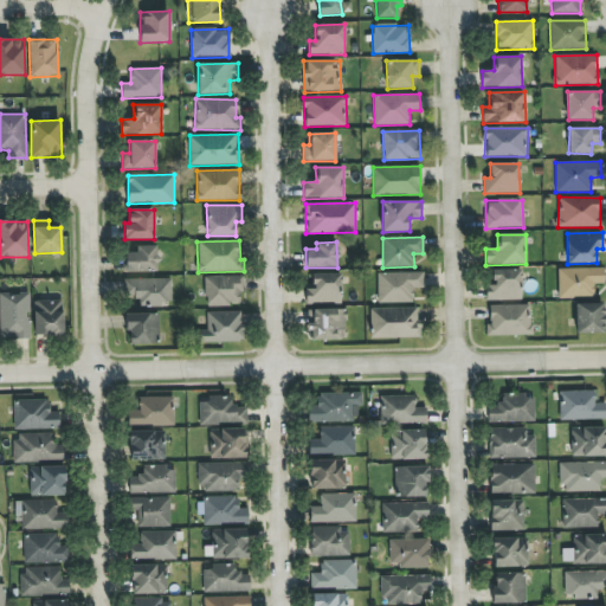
[(124,272),(158,271),(156,245),(136,246),(136,252),(124,253),(124,272)]
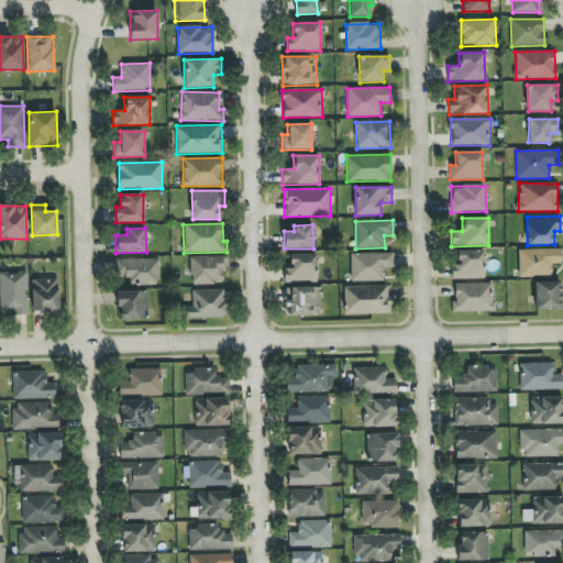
[(561,249),(518,250),(519,277),(552,276),(551,264),(561,264),(561,249)]
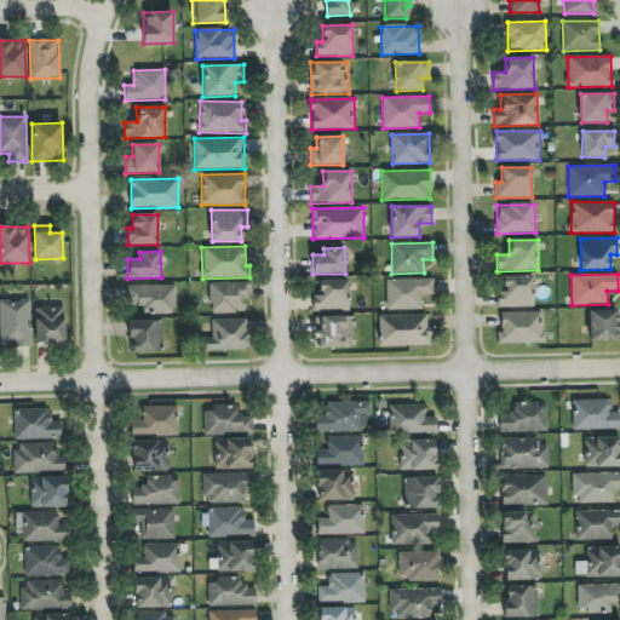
[(497,291),(498,308),(533,306),(533,276),(504,276),(504,291),(497,291)]
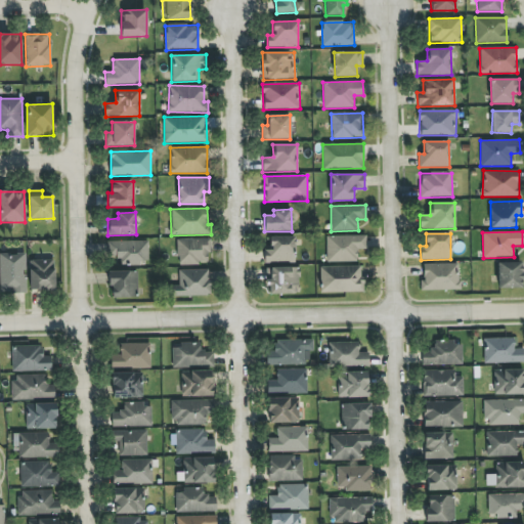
[(366,235),(326,236),(326,262),(358,262),(358,250),(366,250),(366,235)]
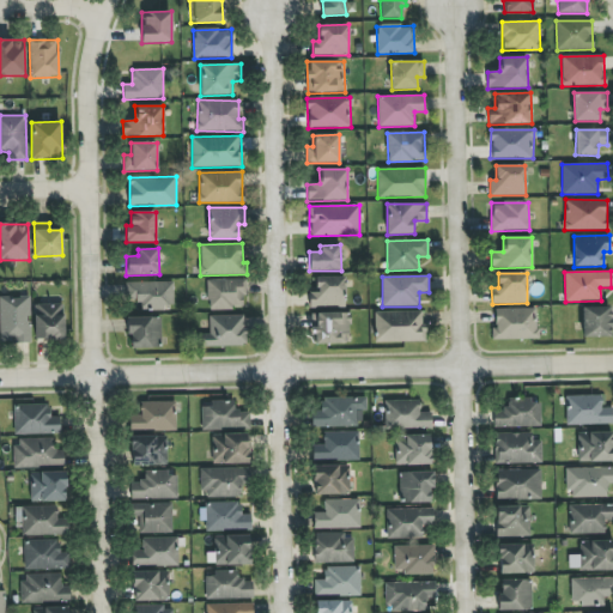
[(316,277),(316,292),(309,292),(310,308),(345,307),(345,277),(316,277)]
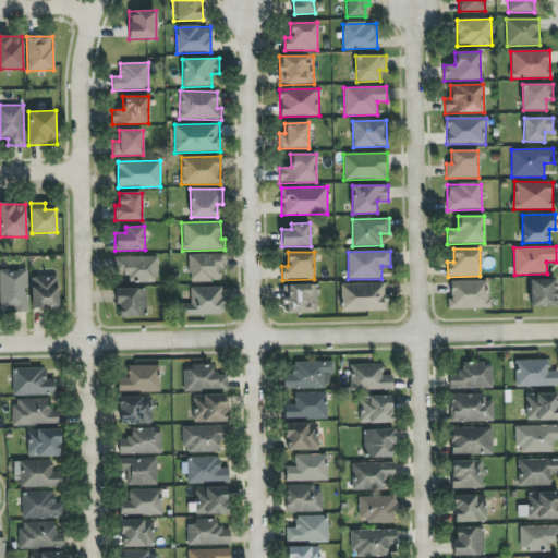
[(223,254),(189,255),(189,281),(223,281),(223,254)]
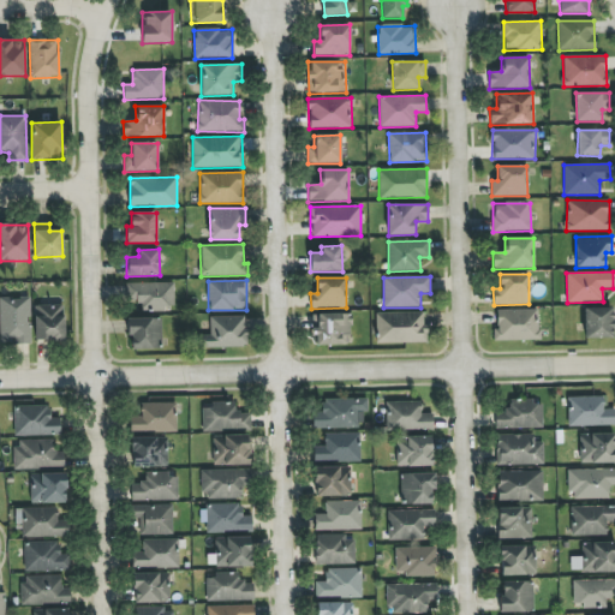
[(174,284),(125,282),(125,303),(142,303),(142,310),(173,311),(174,284)]
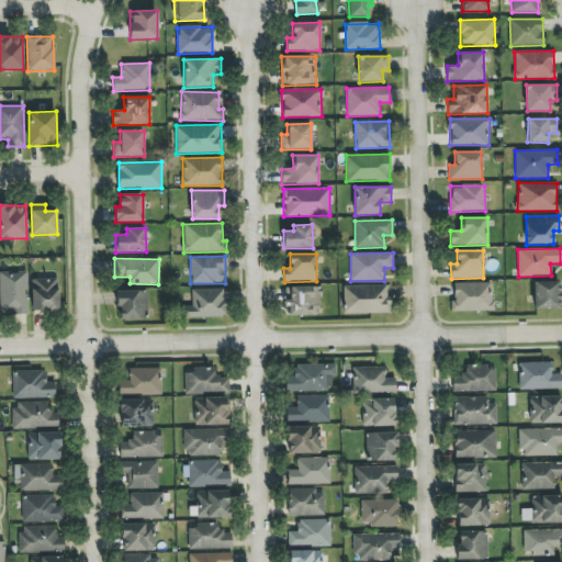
[(0,272),(0,294),(0,313),(27,314),(27,272),(0,272)]
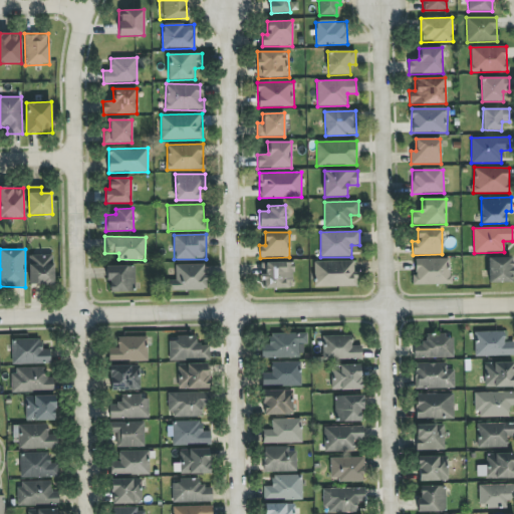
[(54,284),(53,255),(29,256),(29,285),(54,284)]
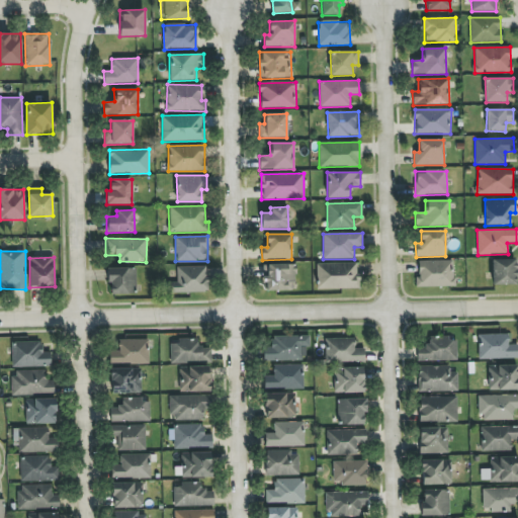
[(516,259),(492,259),(493,285),(517,284),(516,259)]
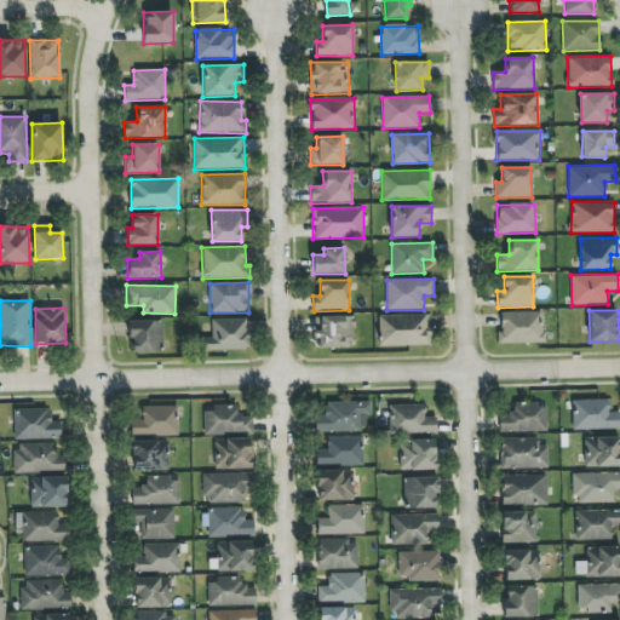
[(499,343),(543,344),(544,313),(499,313),(499,343)]
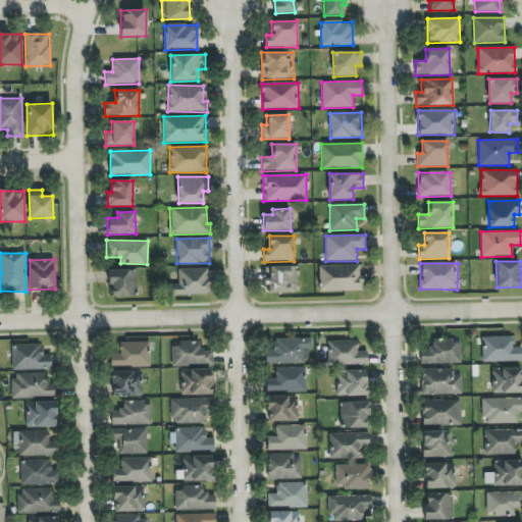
[(361,291),(361,265),(319,266),(320,292),(361,291)]
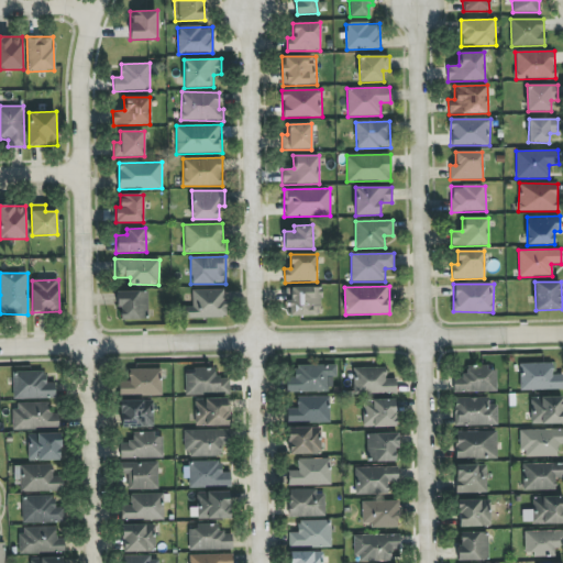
[(287,317),(320,316),(320,287),(286,288),(287,317)]
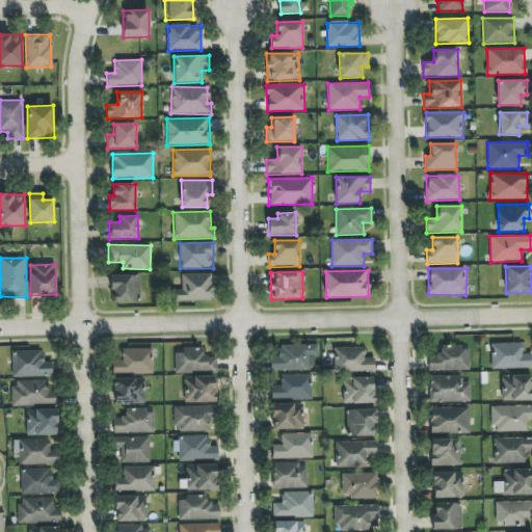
[(182,290),(174,290),(175,301),(213,300),(213,273),(182,274),(182,290)]
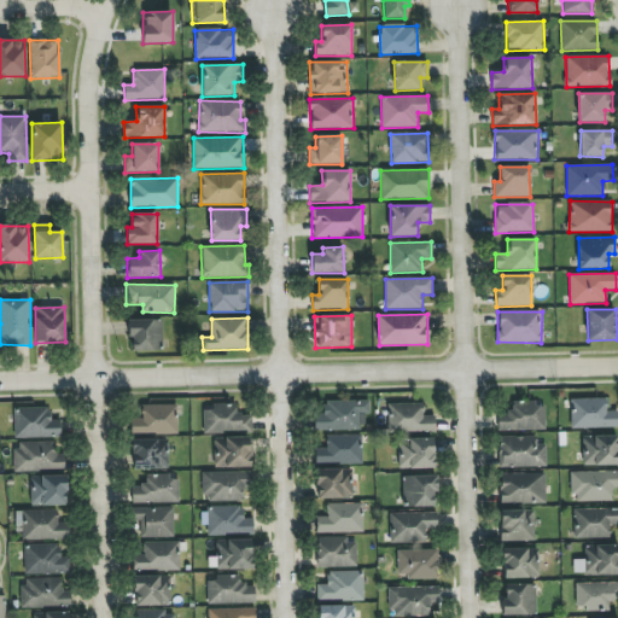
[(161,320),(129,320),(129,351),(161,351),(161,320)]
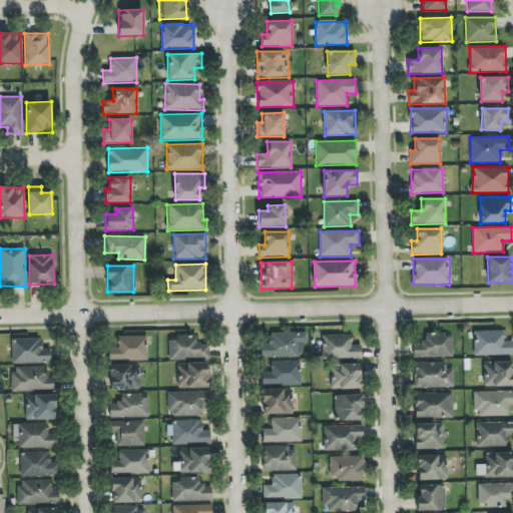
[(474,356),(512,354),(512,350),(512,341),(504,341),(503,331),(474,332),(474,356)]
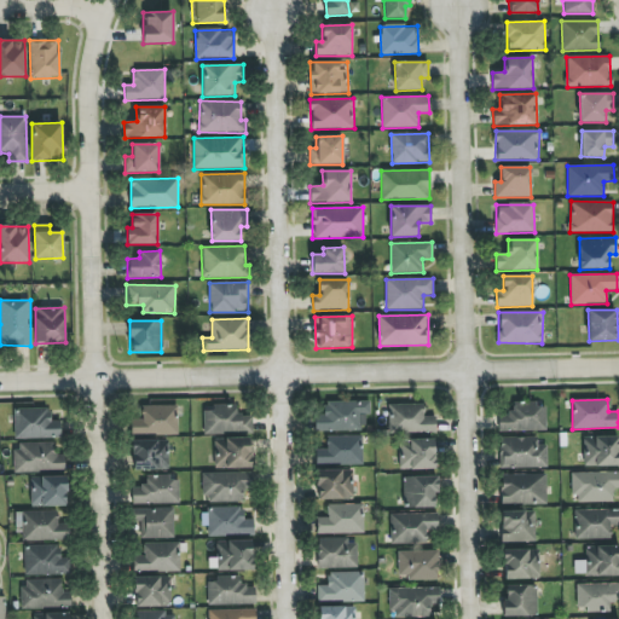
[(323,403),(323,415),(314,415),(316,432),(364,431),(364,415),(370,415),(370,401),(323,403)]
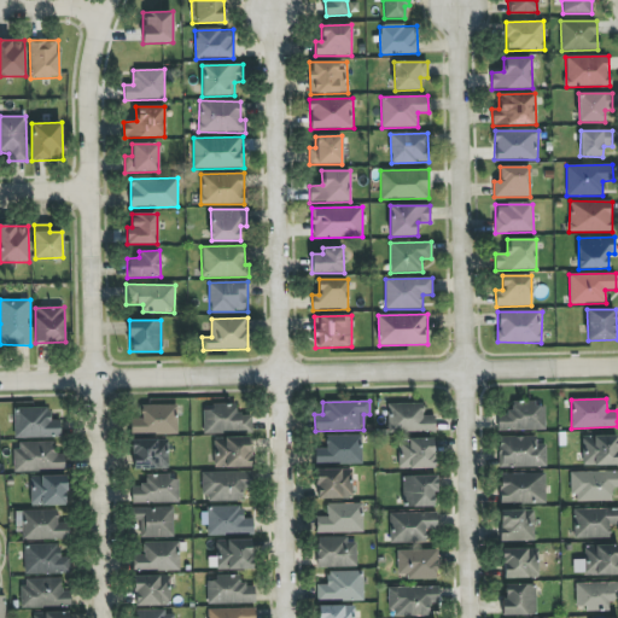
[(512,402),(512,413),(499,412),(499,430),(546,431),(546,403),(512,402)]
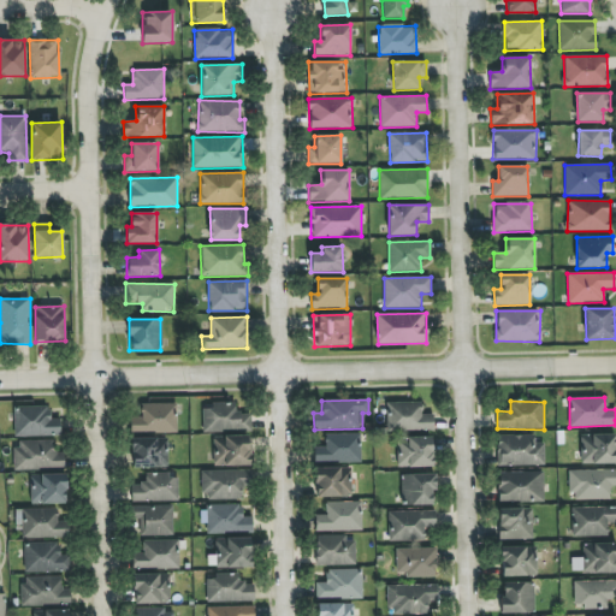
[(434,431),(433,414),(422,415),(422,402),(386,403),(388,431),(434,431)]
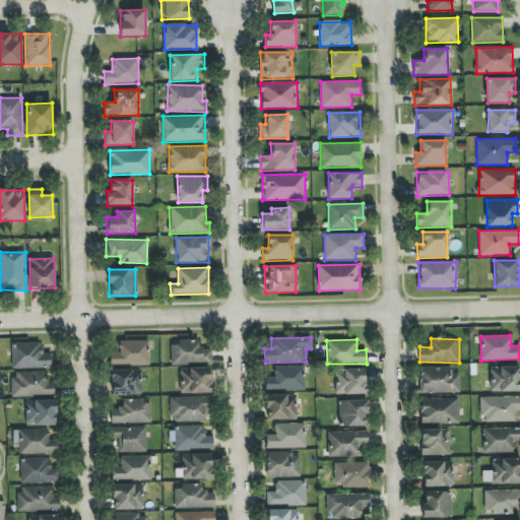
[(110,366),(149,365),(148,341),(119,341),(120,352),(110,352),(110,366)]
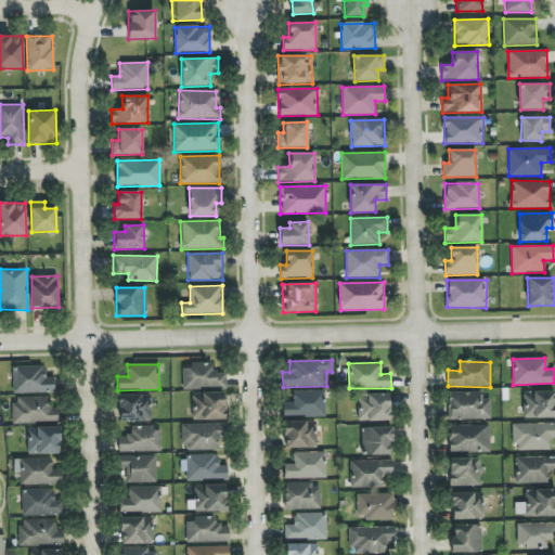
[(227,388),(226,372),(213,372),(213,364),(182,365),(183,388),(227,388)]
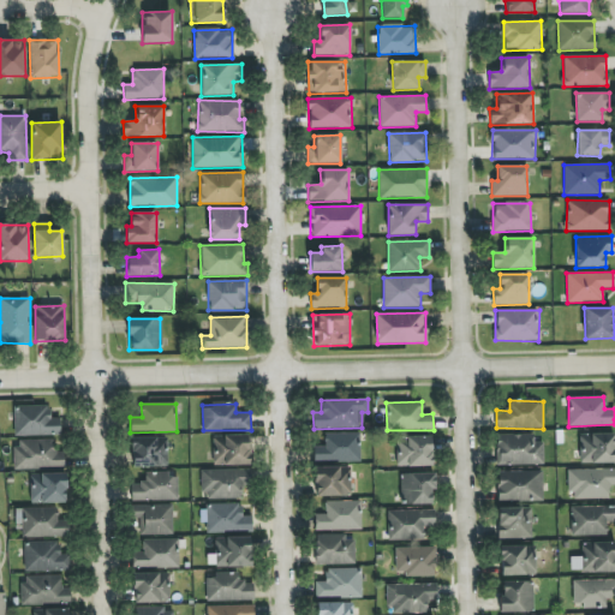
[(60,418),(49,418),(49,406),(15,406),(15,436),(60,435),(60,418)]
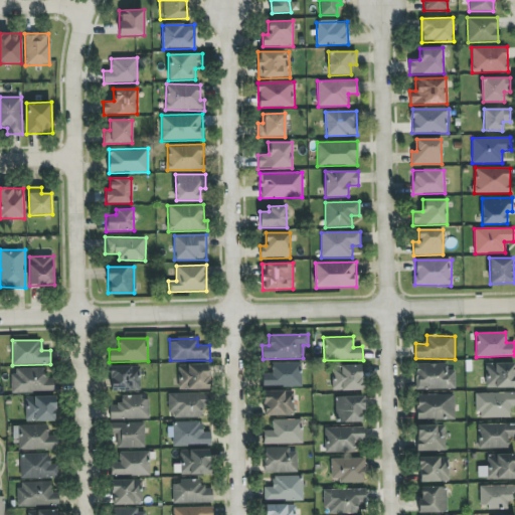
[(263,386),(302,386),(301,362),(272,363),(273,374),(263,374),(263,386)]
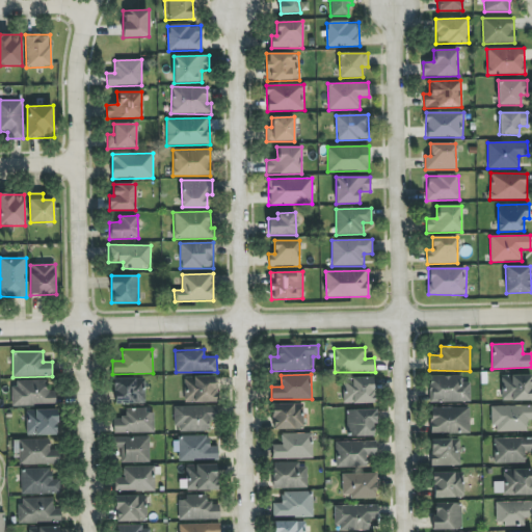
[(502,401),(531,400),(531,374),(501,375),(502,401)]
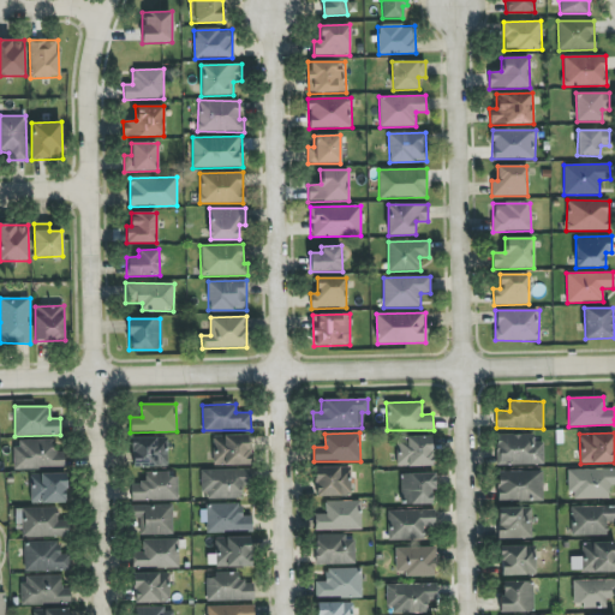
[(533,434),(496,435),(497,465),(544,465),(543,442),(533,443),(533,434)]
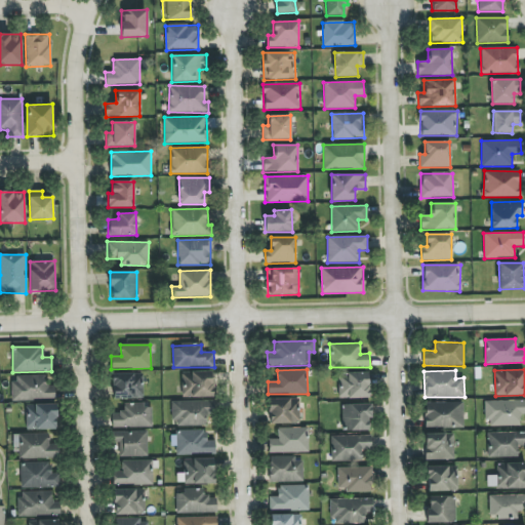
[(182,397),(213,397),(212,371),(182,372),(182,397)]
